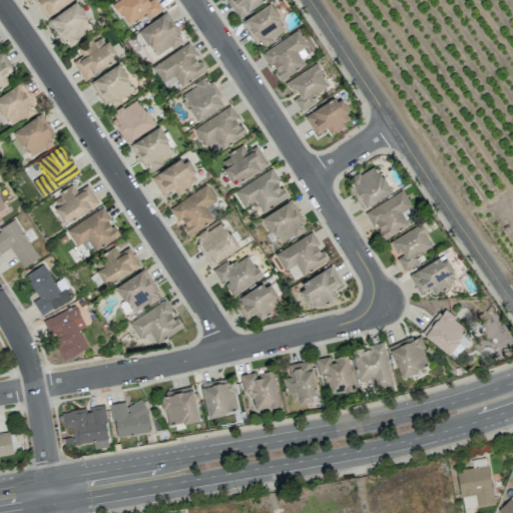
[(35,0),(45,17),(73,0),(35,0)]
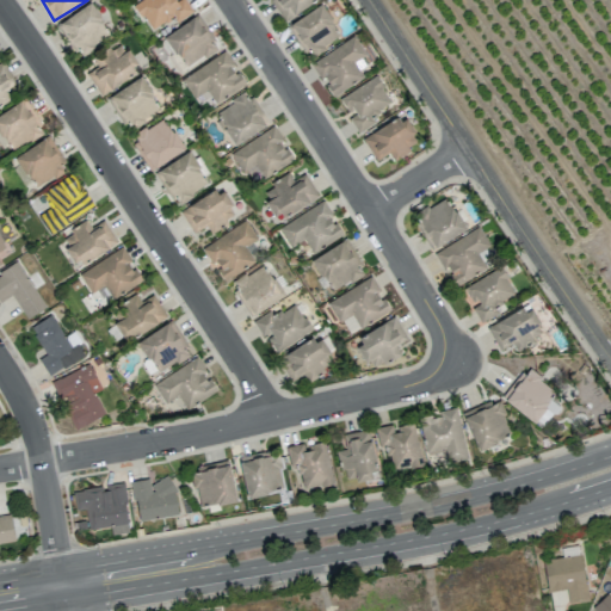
[(193,12),(185,0),(140,0),(134,4),(152,31),(174,16),(178,22),(193,12)]
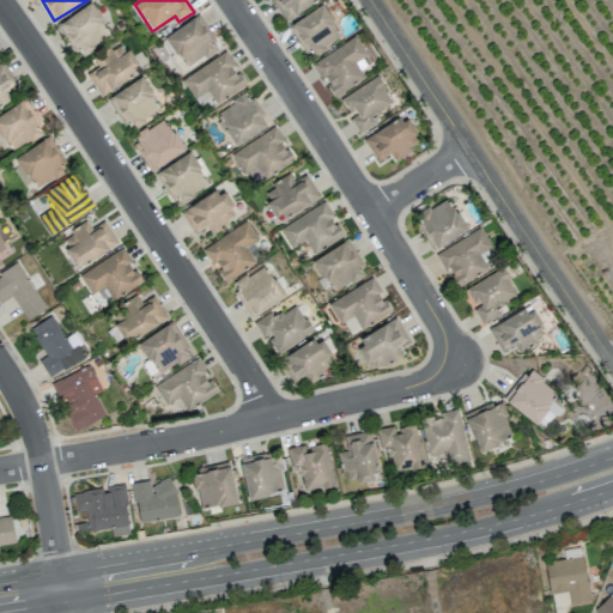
[(271,0),(285,20),(315,0),(271,0)]
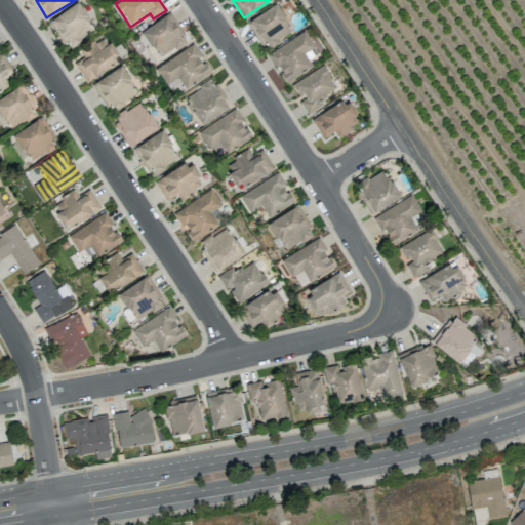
[(68,48),(95,29),(77,2),(49,22),(68,48)]
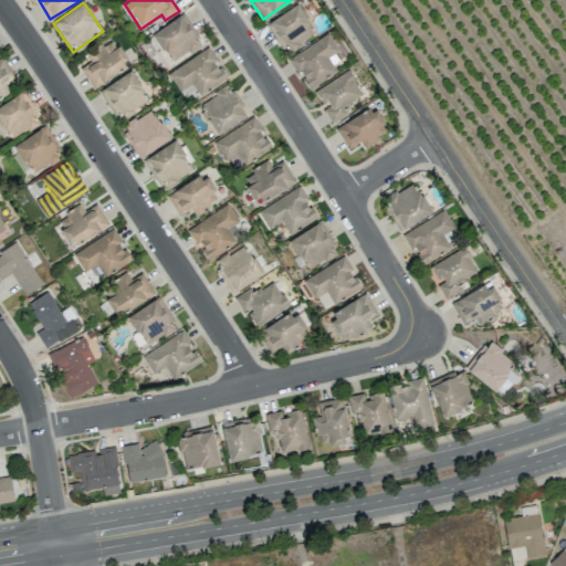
[(315,33),(297,3),(269,22),(286,51),(315,33)]
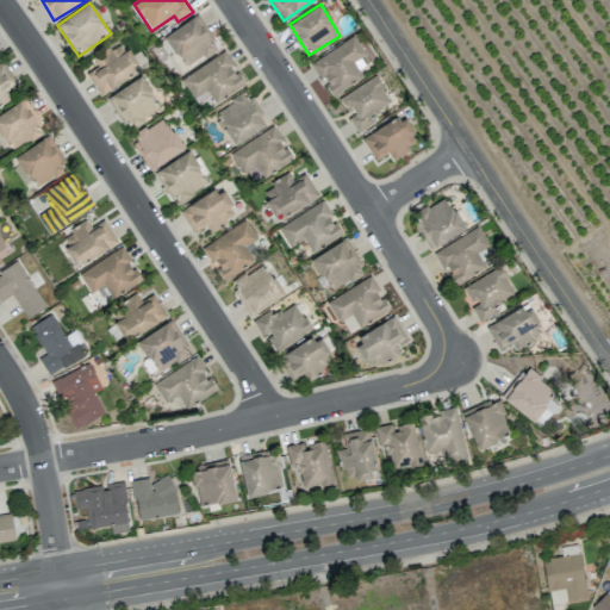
[(165,37),(186,68),(216,48),(193,16),(165,37)]
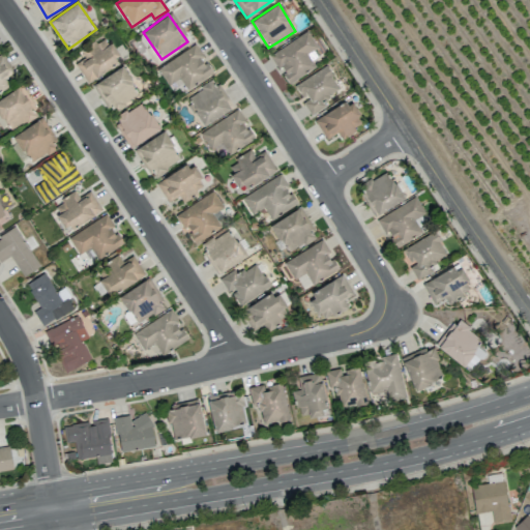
[(270,53),(288,83),(315,67),(306,53),(317,48),(307,31),(270,53)]
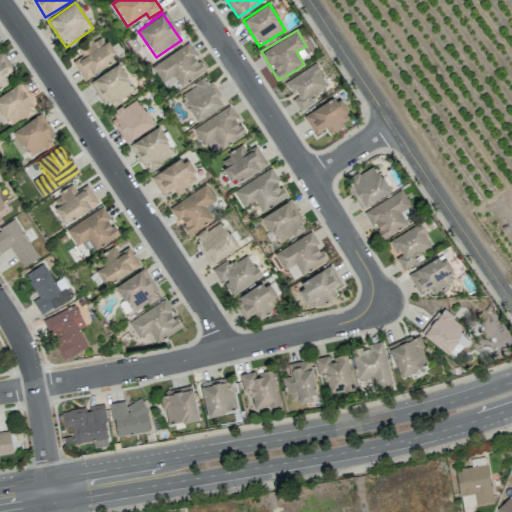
[(116,59),(102,36),(78,50),(81,56),(72,61),(83,79),(116,59)]
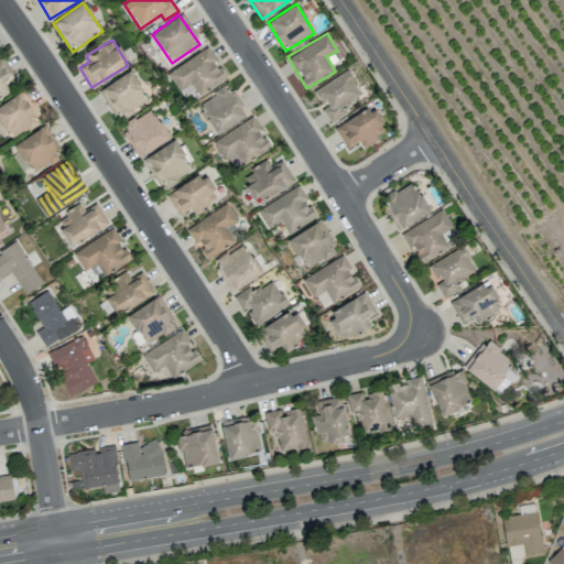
[(179,90),(191,84),(198,95),(226,78),(207,47),(167,72),(179,90)]
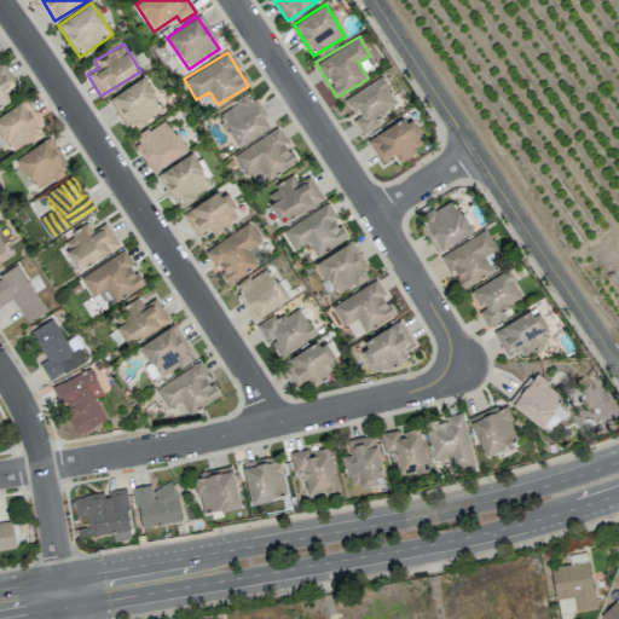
[(17,84),(3,62),(0,63),(0,104),(10,99),(5,92),(17,84)]
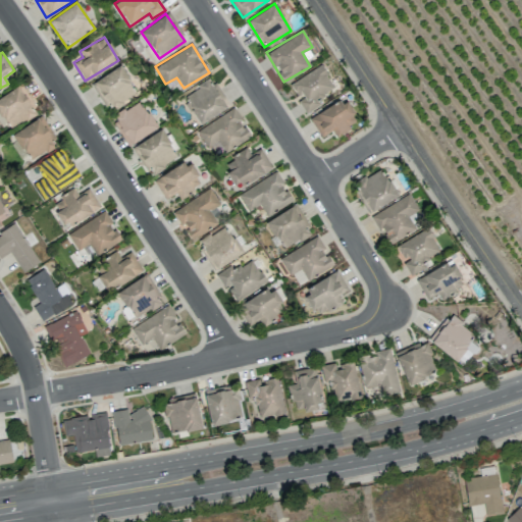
[(109,109),(137,94),(120,65),(93,81),(109,109)]
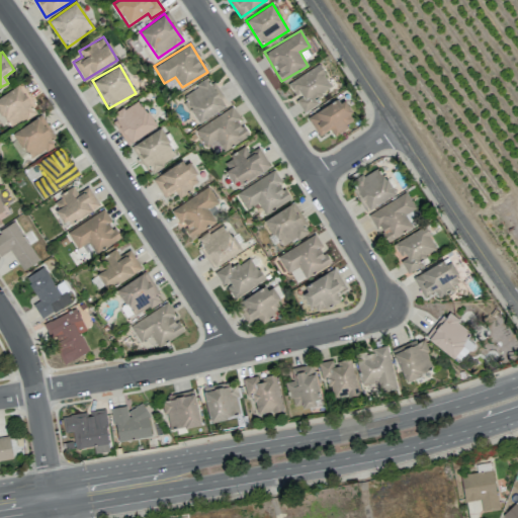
[(287,84),(295,97),(294,98),(304,112),(318,103),(315,97),(331,86),(318,65),(287,84)]
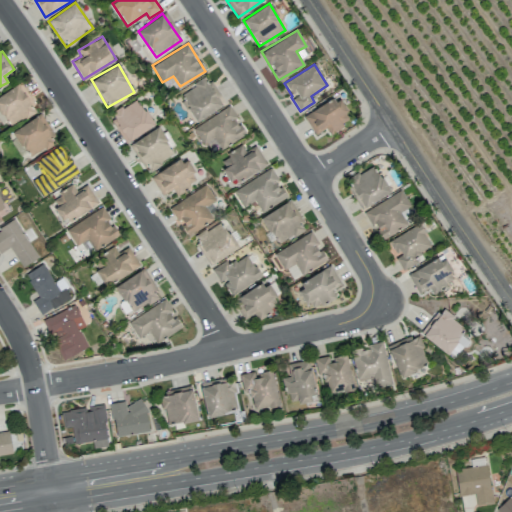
[(223,104),(206,77),(179,94),(197,121),(223,104)]
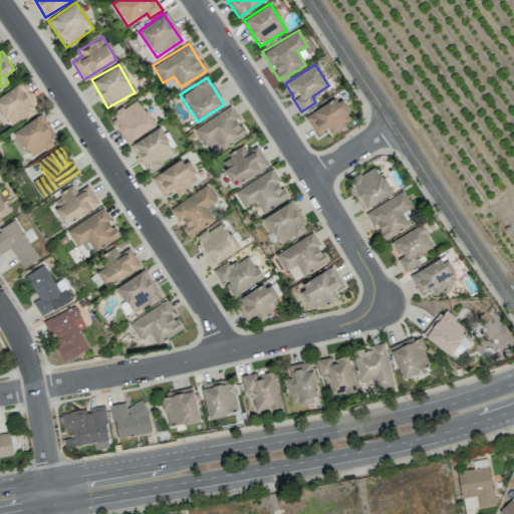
[(36,110),(19,83),(0,94),(0,114),(8,127),(36,110)]
